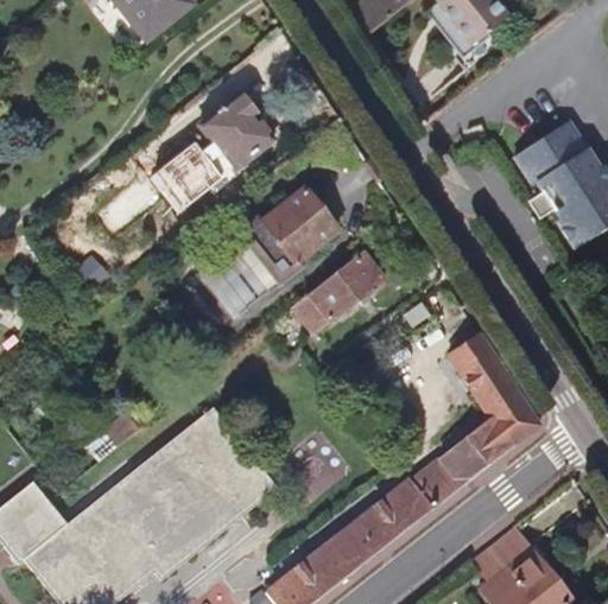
[(113,0),(146,39),(194,2),(191,0),(113,0)]
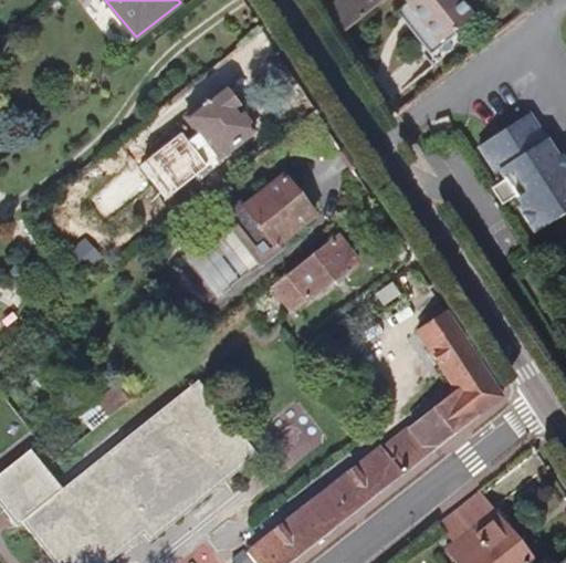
[(332,0),(327,3),(342,25),(375,0),(332,0)]
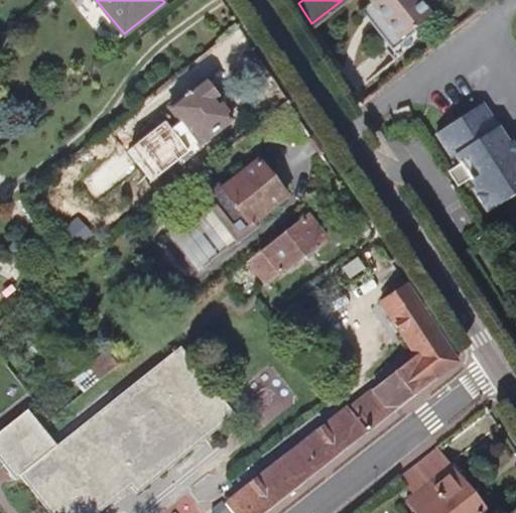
[(428,12),(418,0),(366,0),(367,1),(395,37),(411,25),(428,12)]
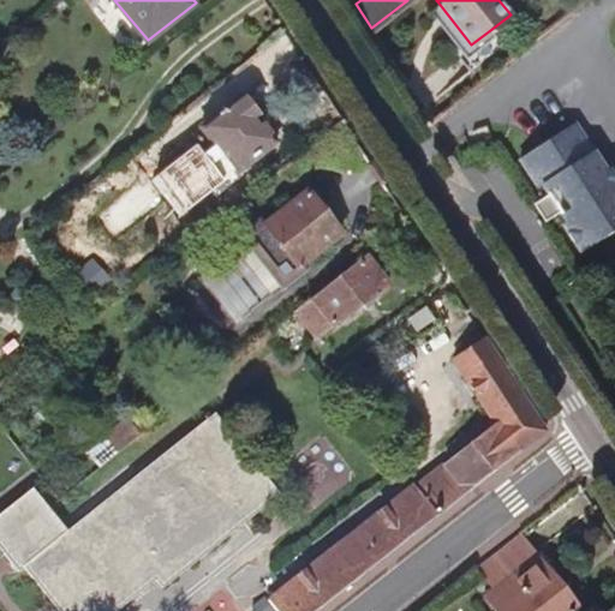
[(471,45),(437,1),(425,10),(461,57),(493,34),(490,30),(471,45)]
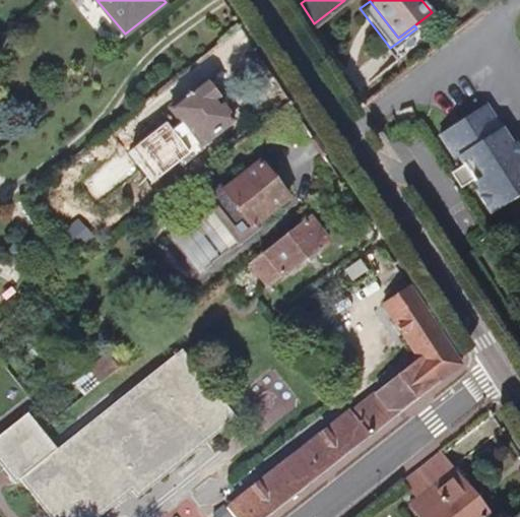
[(204,78),(170,106),(202,144),(237,118),(204,78)]
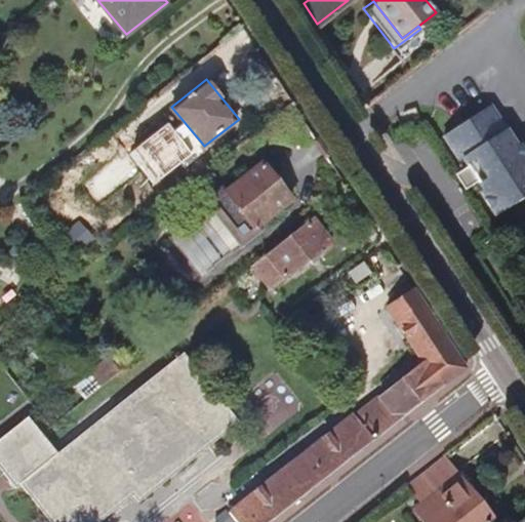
[(490,104),(443,134),(459,158),(461,156),(468,165),(460,169),(470,185),(477,179),(483,188),(481,190),(496,214),(524,196),(524,149),(519,141),(516,143),(490,104)]
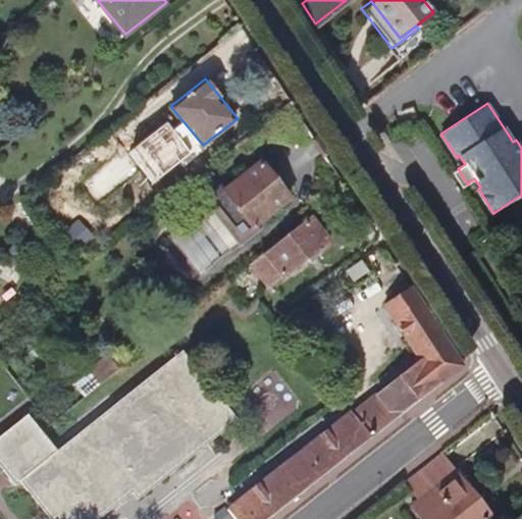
[(176,225),(167,234),(187,258),(188,261),(190,264),(192,266),(195,267),(200,274),(260,227),(257,223),(290,197),(261,160),(228,187),(224,182),(207,196),(210,200),(181,222),(176,225)]
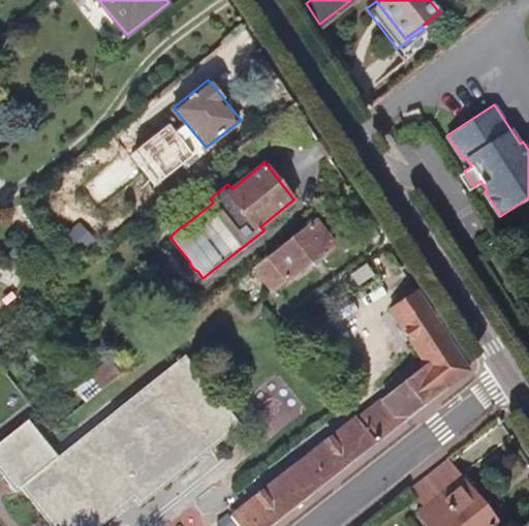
[(459,175),(468,189),(473,186),(464,171),(459,175)]
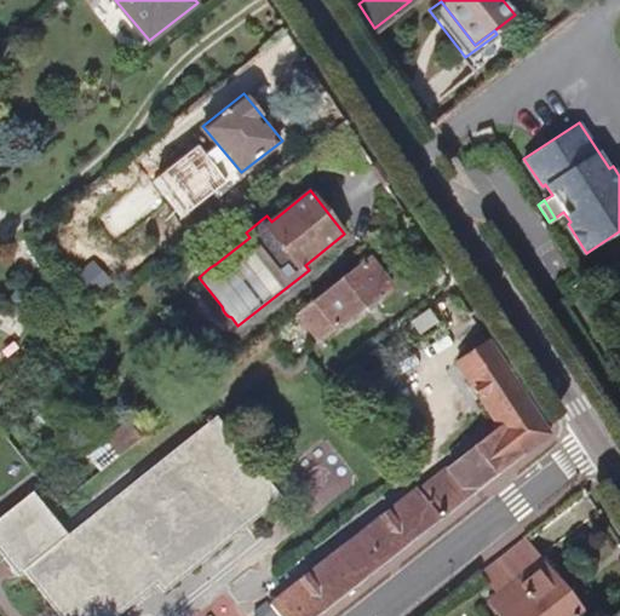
[(402,280),(378,249),(308,306),(331,337),(402,280)]
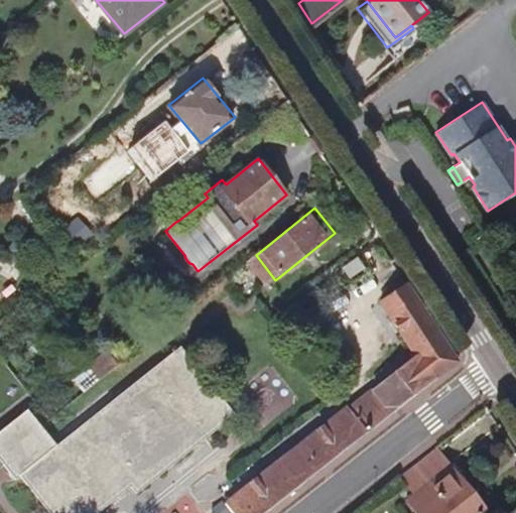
[(225,502),(233,512),(262,512),(458,359),(407,281),(380,302),(417,350),(225,502)]
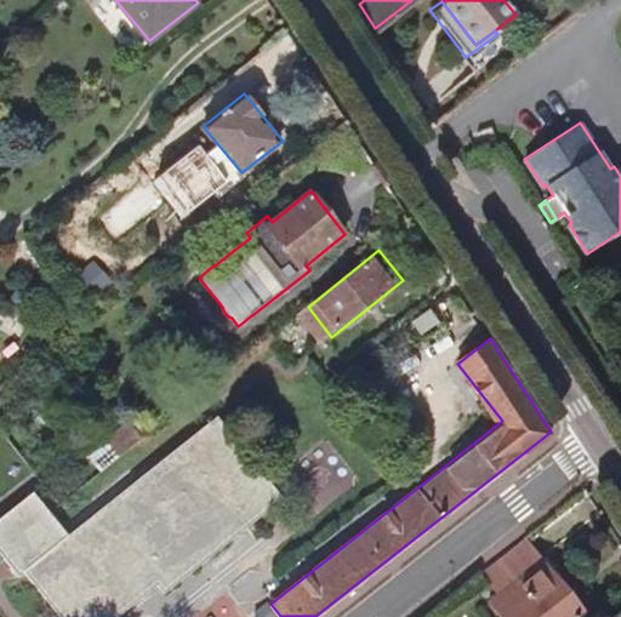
[(0,386),(0,394),(13,384),(35,366),(32,361),(0,386)]
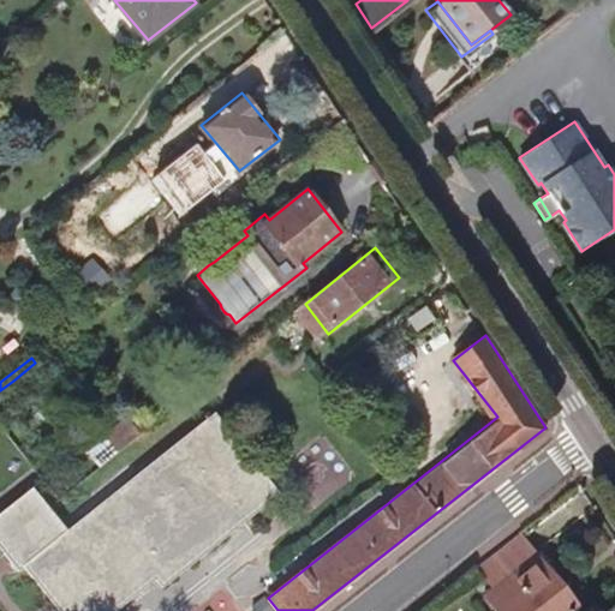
[(31,486),(0,511),(0,545),(18,569),(24,564),(61,610),(118,610),(115,607),(155,576),(162,586),(280,491),(215,411),(67,529),(31,486)]
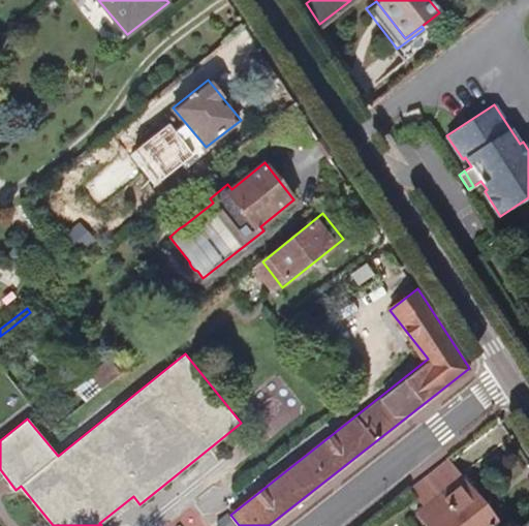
[(94,379),(100,389),(121,373),(113,363),(106,363),(94,374),(94,379)]
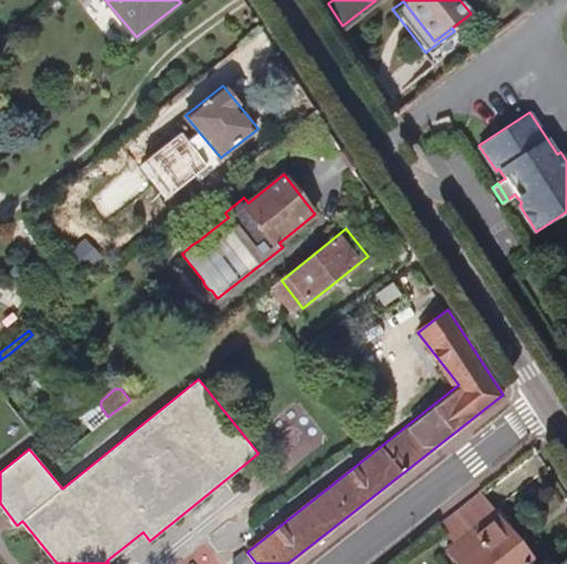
[(83,417),(92,429),(107,417),(101,407),(98,403),(83,417)]
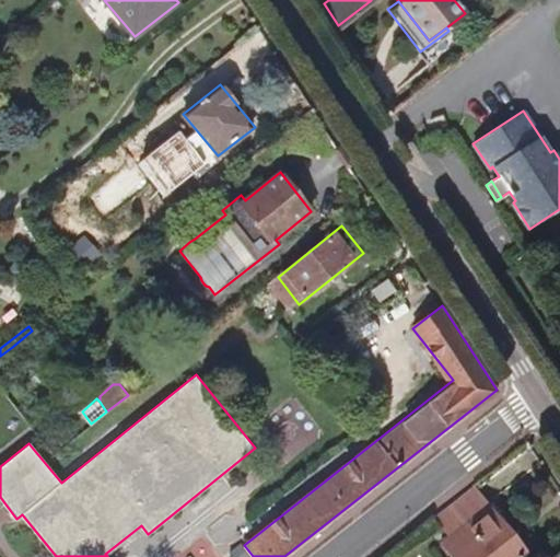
[(473,484),(434,514),(450,533),(440,541),(453,556),(520,556),(526,552),(473,484)]
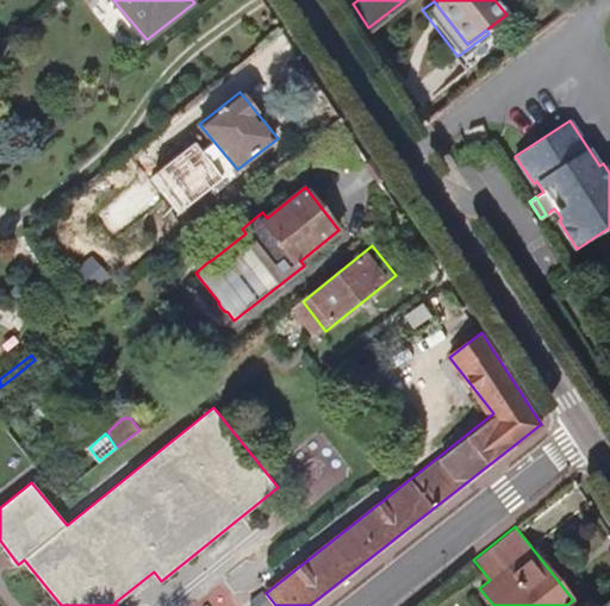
[(262,589),(253,597),(260,605),(268,599),(262,589)]
